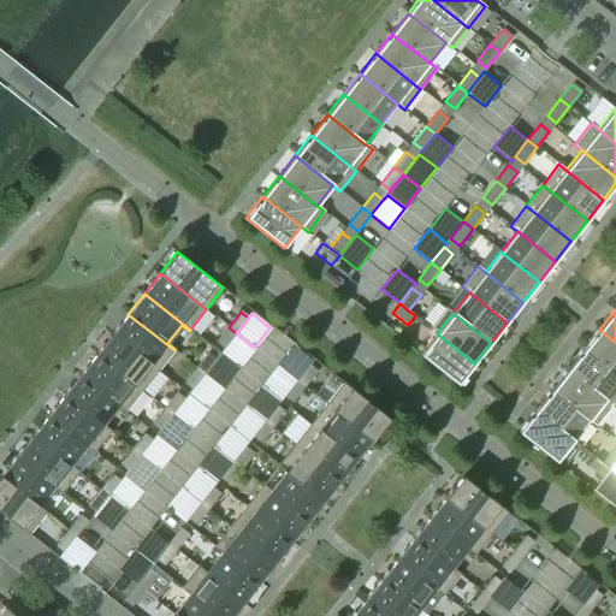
[(175,350),(128,314),(112,335),(158,371),(175,350)]
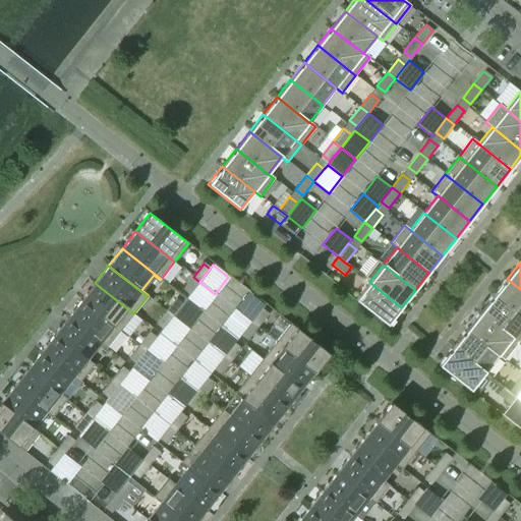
[(189,295),(199,282),(193,277),(182,289),(189,295)]
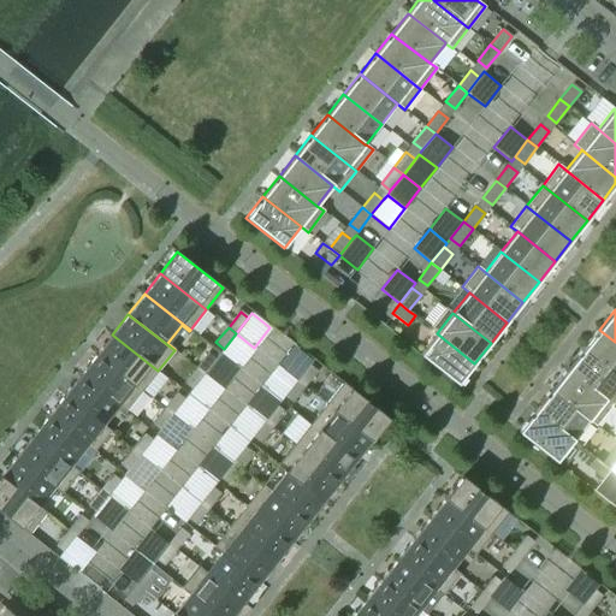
[(615,342),(599,330),(584,350),(615,375),(615,342)]
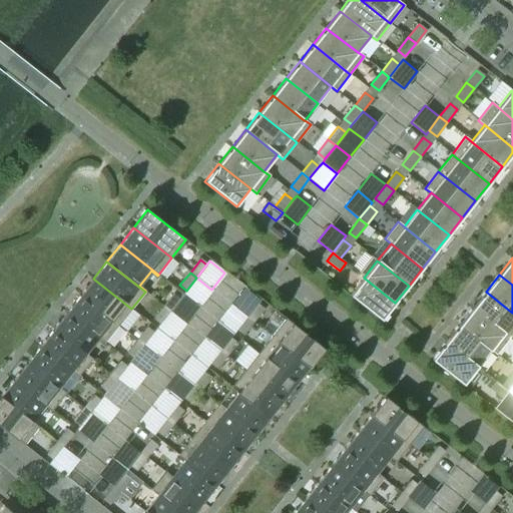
[(211,290),(196,278),(186,291),(182,295),(198,307),(211,290)]
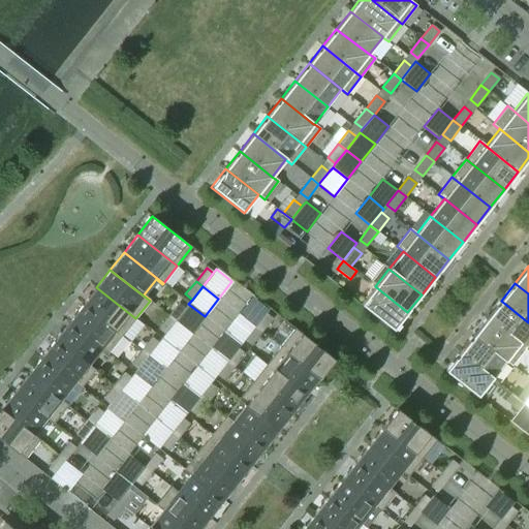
[(407,312),(375,286),(361,305),(393,331),(407,312)]
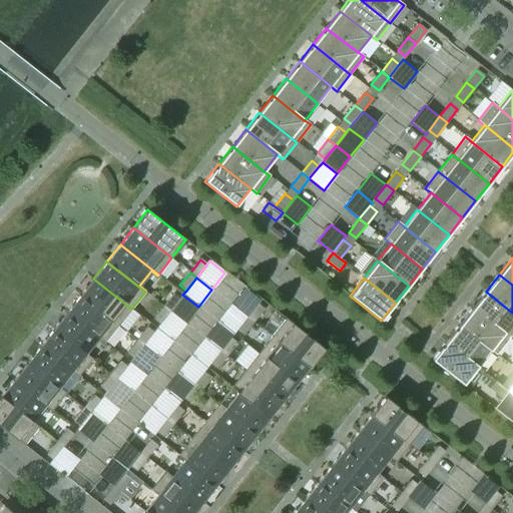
[(131,309),(93,279),(80,296),(118,326),(131,309)]
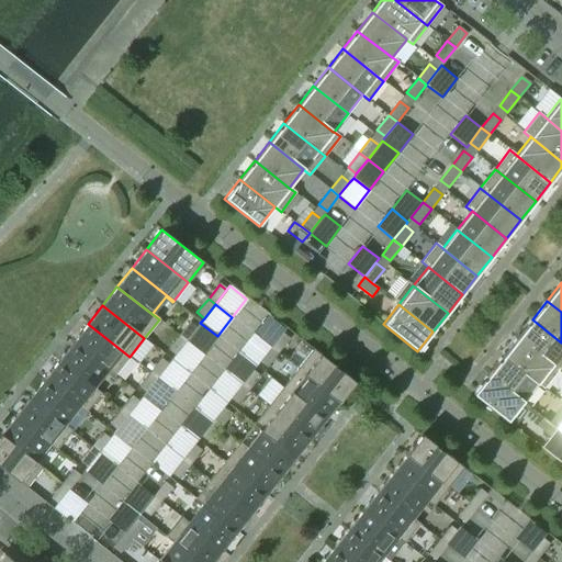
[(254,335),(270,348),(281,333),(284,329),(268,316),(254,335)]
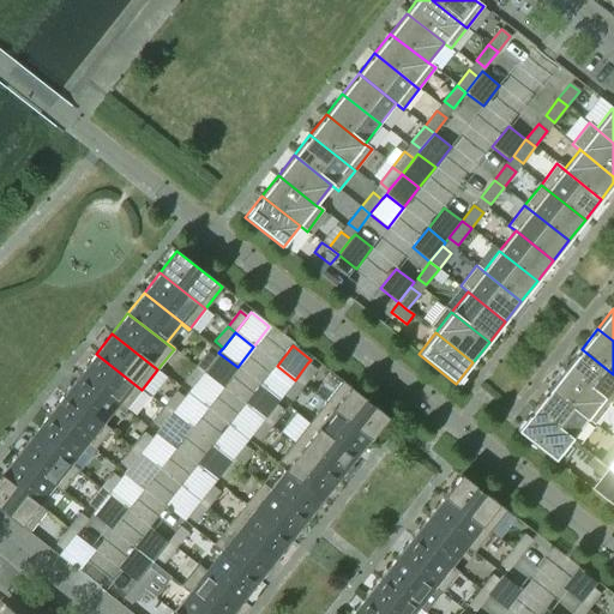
[(613,398),(613,374),(582,349),(565,369),(611,404),(613,398)]
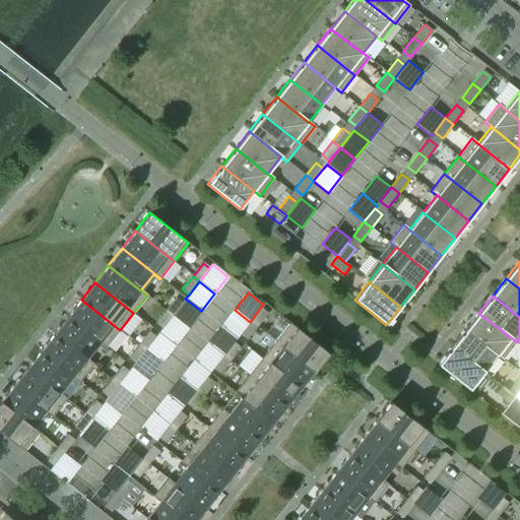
[(172,316),(183,303),(176,297),(166,310),(172,316)]
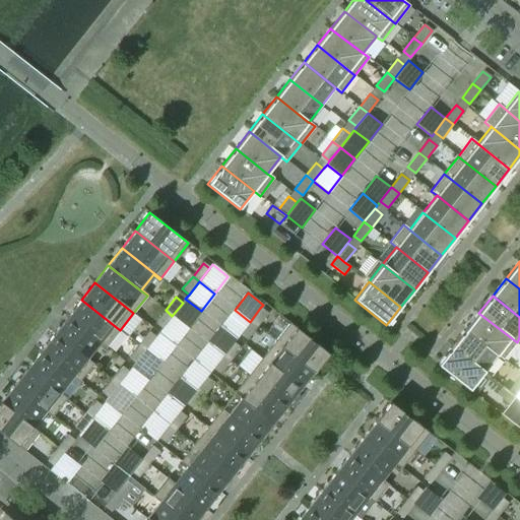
[(183,303),(172,316),(188,327),(201,311),(185,299),(183,303)]
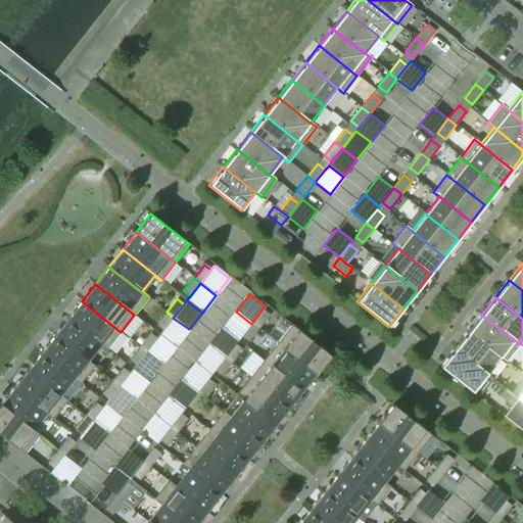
[(121,332),(82,301),(67,319),(106,349),(121,332)]
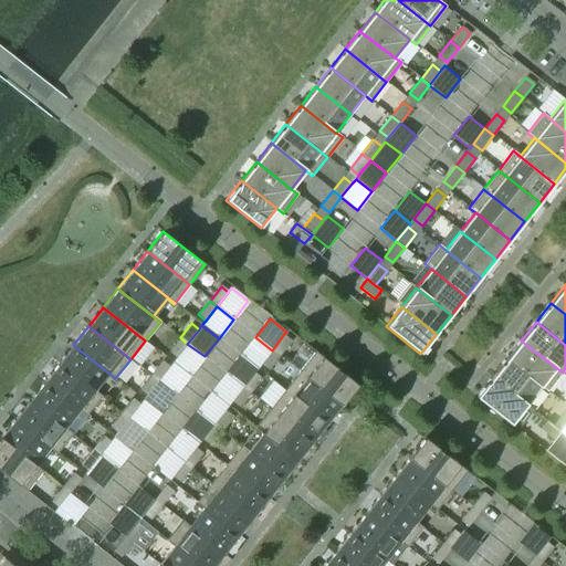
[(279,356),(291,341),(283,335),(272,350),(279,356)]
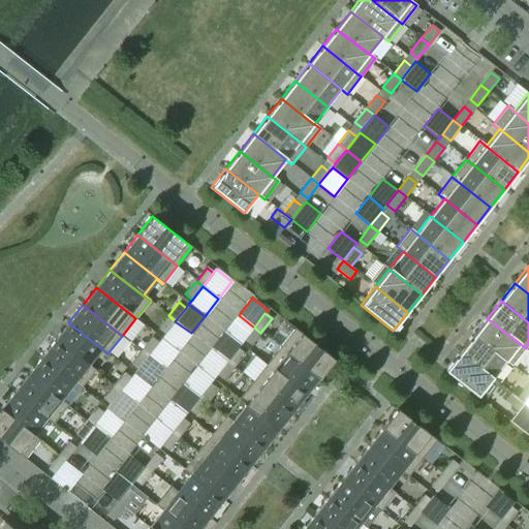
[(164,335),(175,321),(168,315),(158,329),(164,335)]
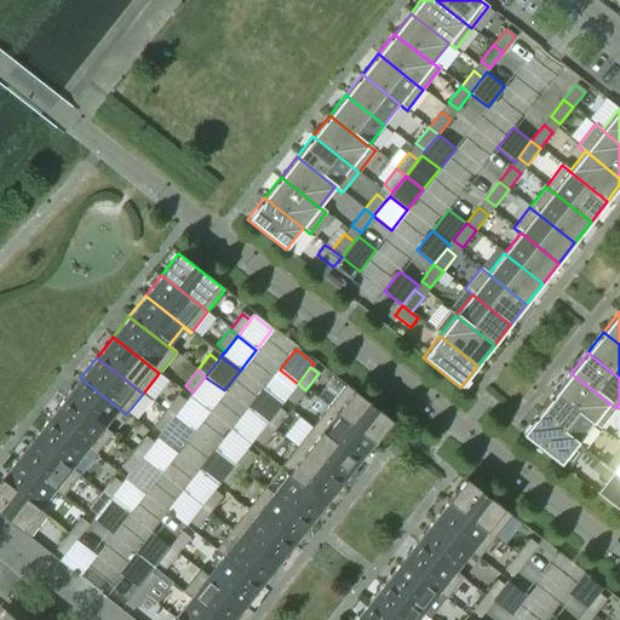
[(286,399),(298,384),(280,369),(263,389),(282,403),(286,399)]
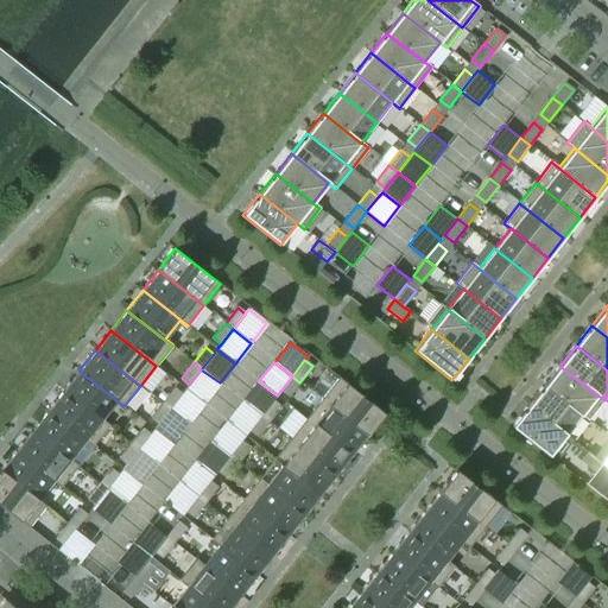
[(605,400),(559,366),(544,385),(581,415),(588,420),(605,400)]
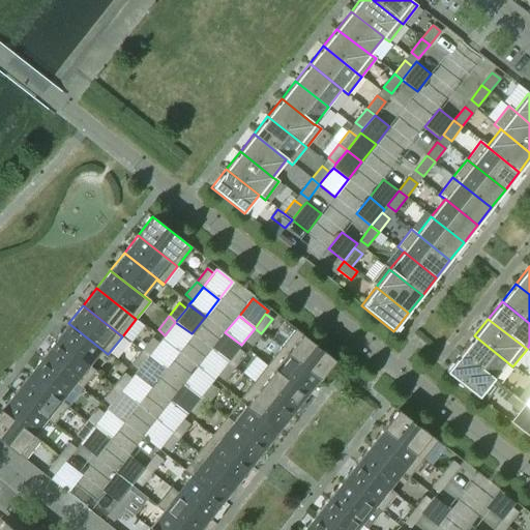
[(192,333),(175,322),(165,335),(162,340),(177,352),(192,333)]
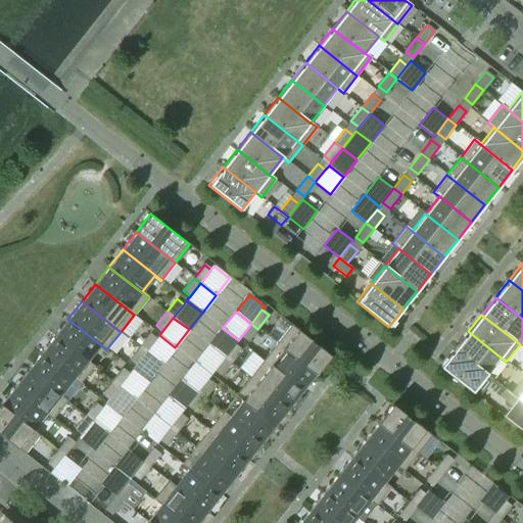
[(106,349),(67,319),(54,336),(93,367),(94,366),(87,361),(99,345),(106,349)]
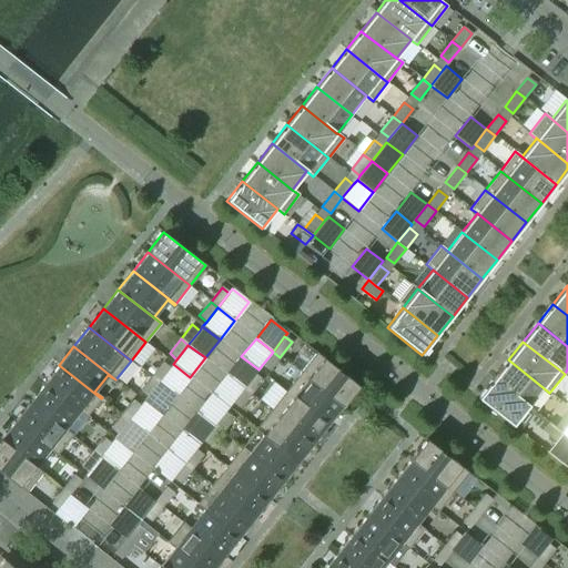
[(270,371),(280,357),(273,352),(262,365),(270,371)]
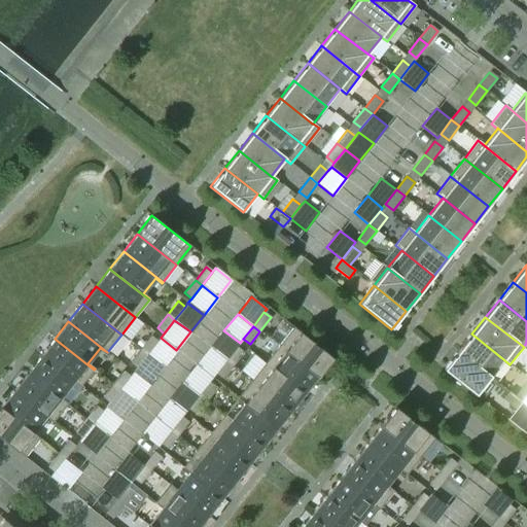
[(332,358),(301,332),(293,327),(279,346),(318,377),(332,358)]
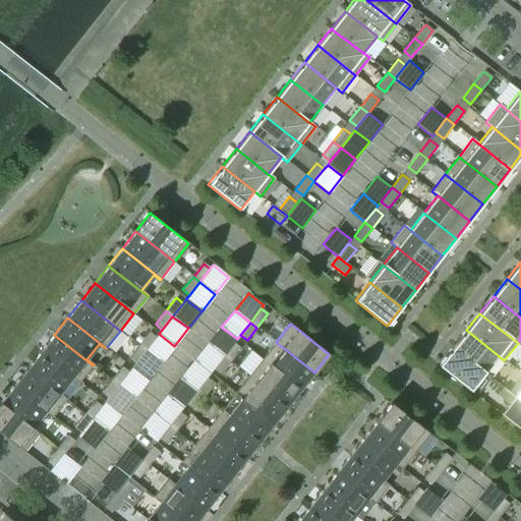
[(208,344),(223,356),(234,343),(237,339),(221,327),(208,344)]
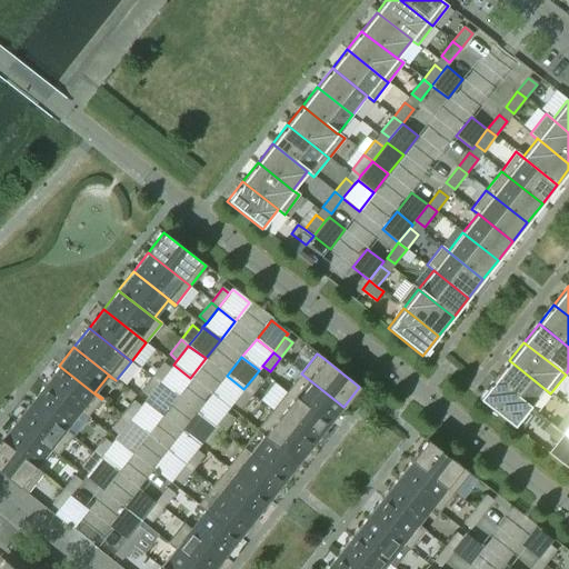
[(543,388),(509,360),(493,379),(529,407),(543,388)]
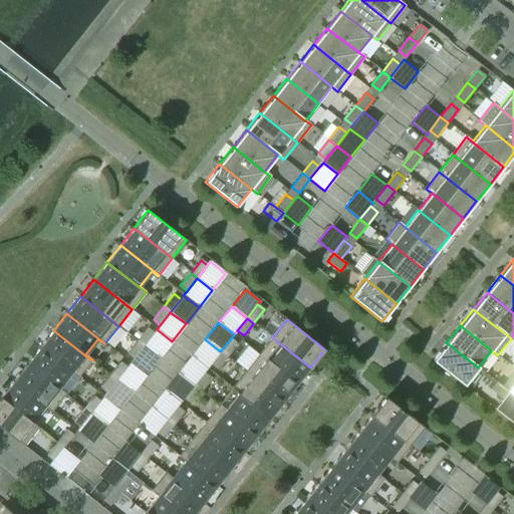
[(143,346),(154,333),(147,327),(137,341),(143,346)]
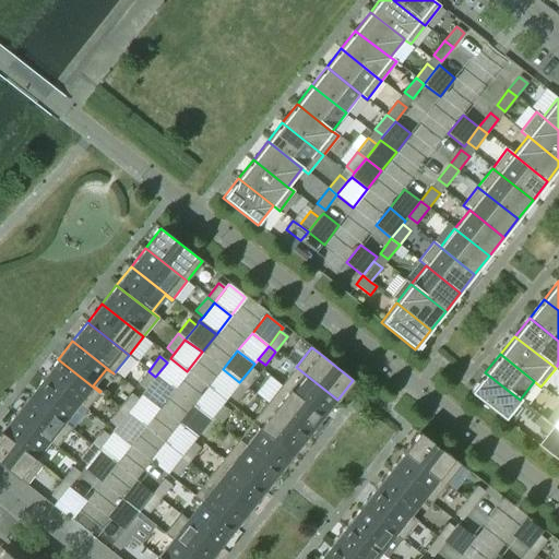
[(167,363),(155,377),(173,390),(187,371),(170,358),(167,363)]
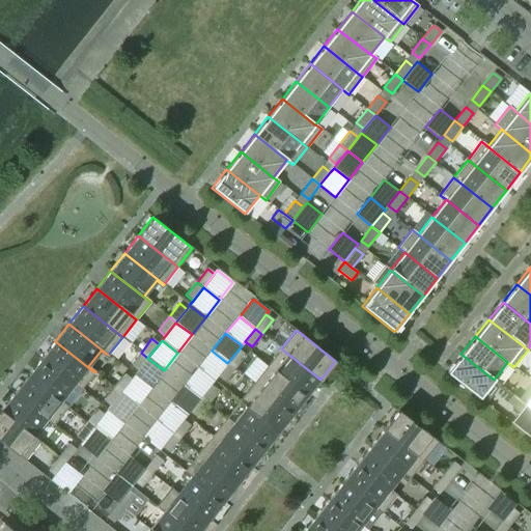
[(94,372),(55,341),(42,359),(81,390),(94,372)]
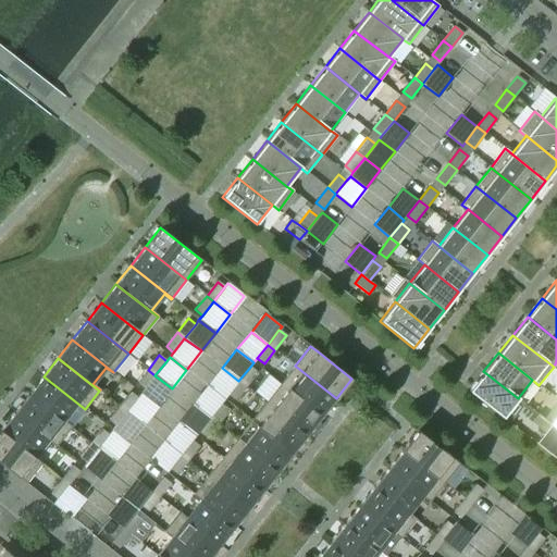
[(336,398),(295,366),(281,384),(322,417),(336,398)]
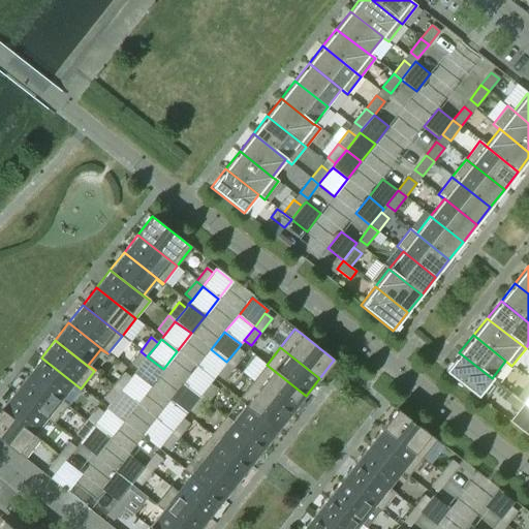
[(234,367),(244,353),(238,348),(226,362),(234,367)]
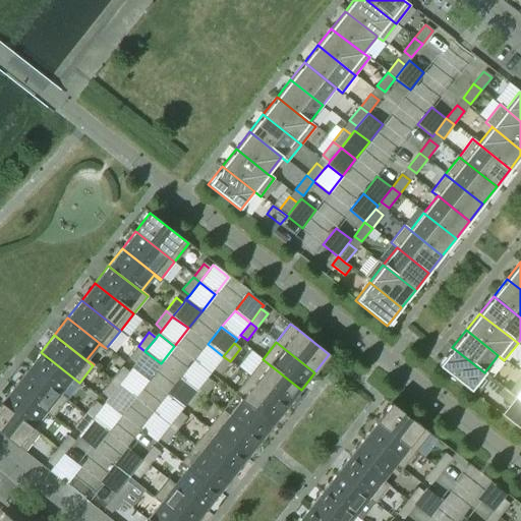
[(213,369),(223,356),(208,344),(194,361),(210,373),(213,369)]
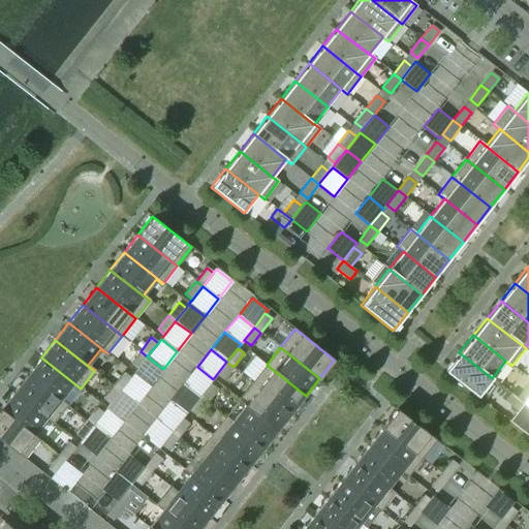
[(136,370),(147,356),(141,351),(130,364),(136,370)]
